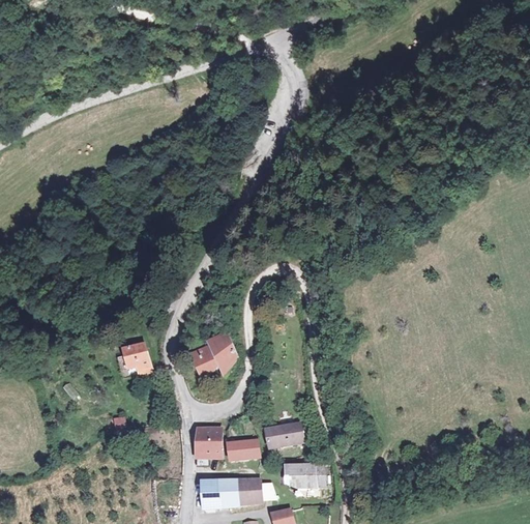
[(345,227),(339,219),(328,226),(334,234),(345,227)]
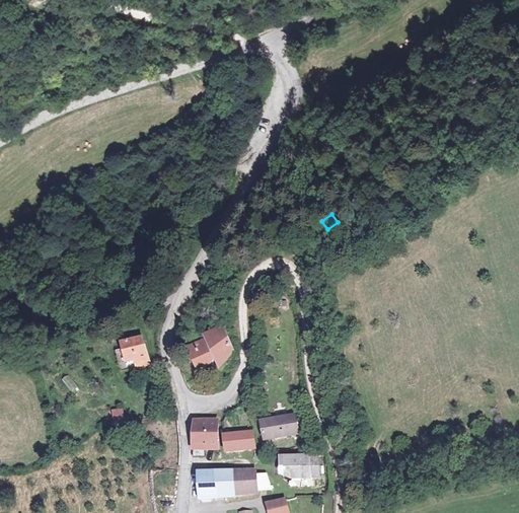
[(200,340),(184,347),(192,367),(206,360),(204,356),(207,354),(212,363),(226,347),(216,322),(197,333),(200,340)]
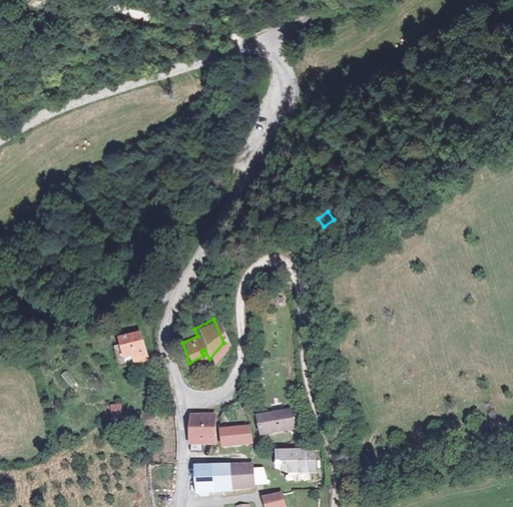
[(140,330),(118,336),(120,342),(123,354),(122,354),(125,363),(135,360),(134,356),(146,353),(140,330)]
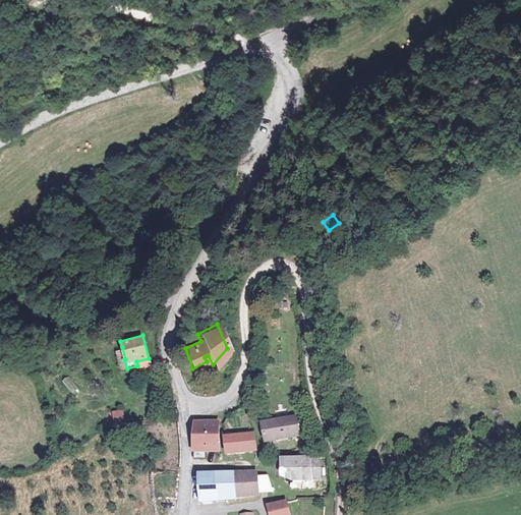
[(125,359),(122,347),(116,349),(122,369),(127,368),(124,359),(125,359)]
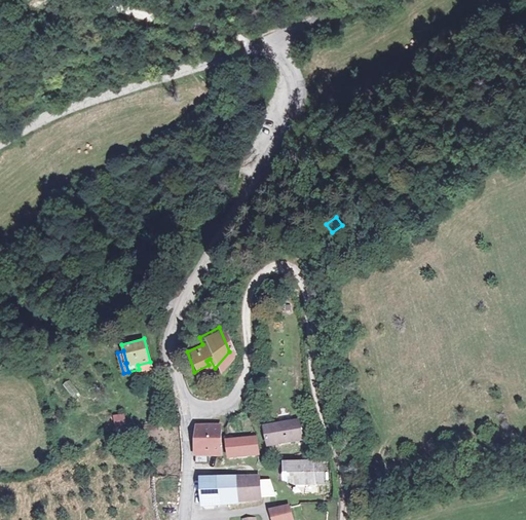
[(69,376),(64,380),(73,392),(77,387),(69,376)]
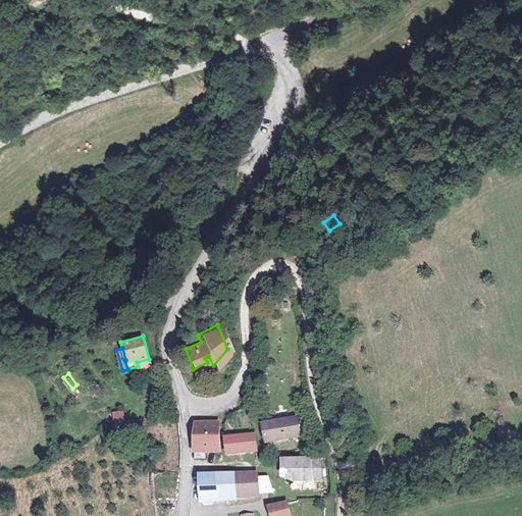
[(114,404),(116,416),(126,414),(124,402),(114,404)]
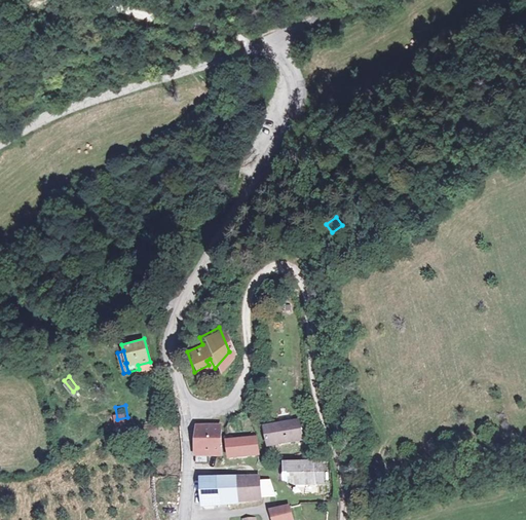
[(266,425),(270,442),(301,434),(296,415),(266,425)]
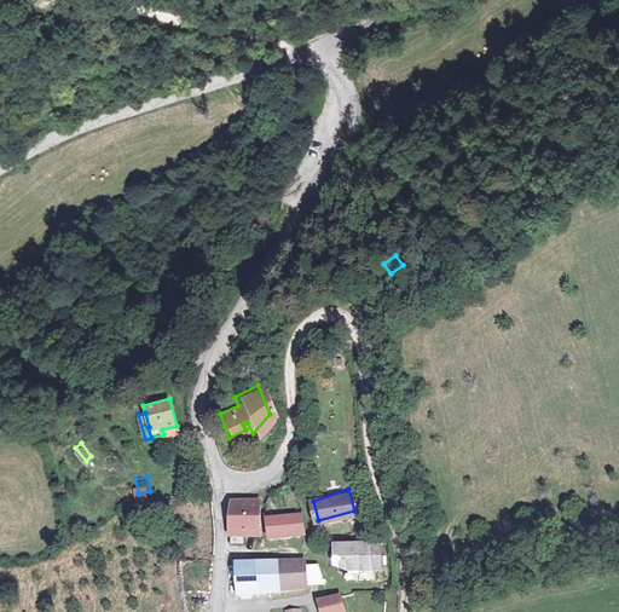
[(229,501),(232,535),(260,531),(258,517),(255,498),(229,501)]
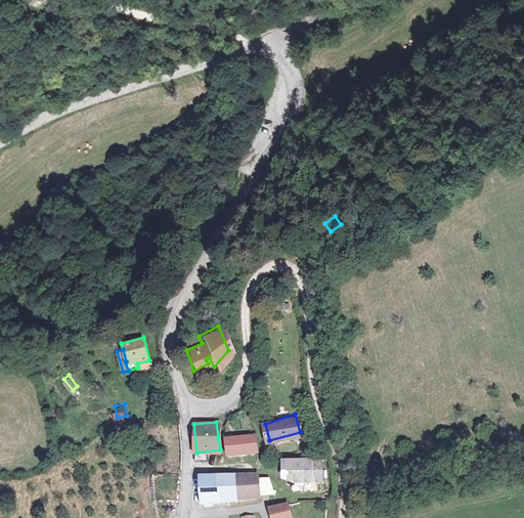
[(227,436),(229,452),(258,448),(255,431),(227,436)]
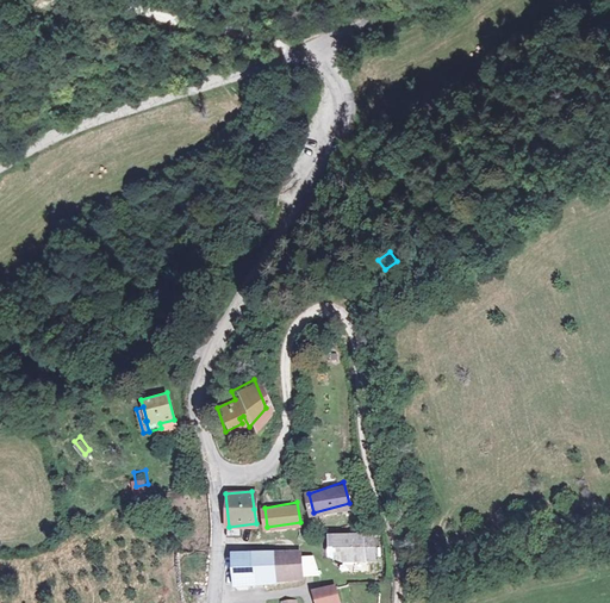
[(332,532),(331,555),(340,559),(363,560),(365,533),(332,532)]
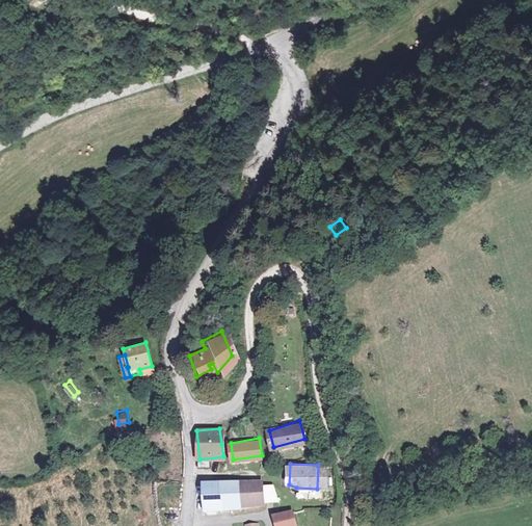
[(326,465),(318,465),(317,489),(325,489),(326,465)]
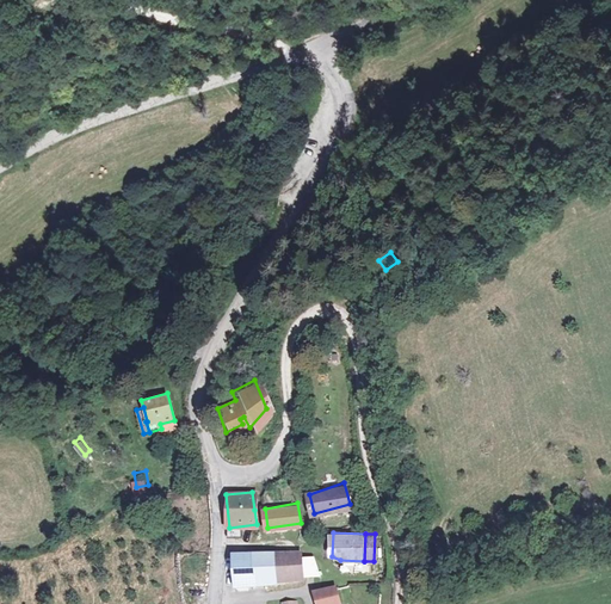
[(232,554),(235,585),(276,581),(275,550),(232,554)]
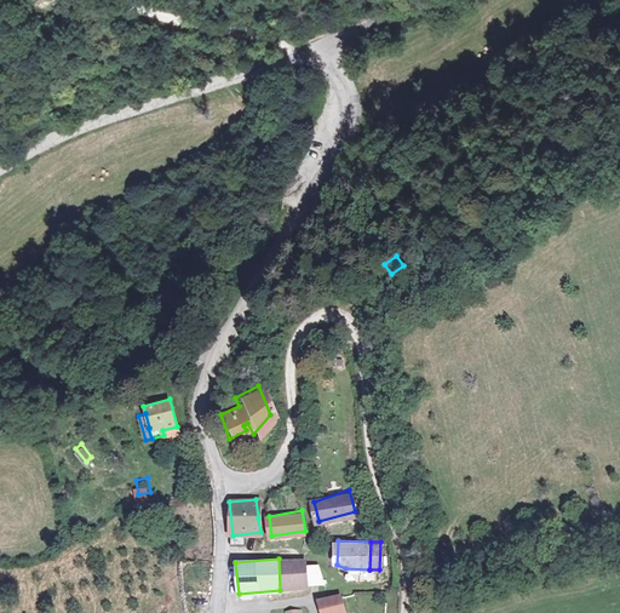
[(305,559),(279,559),(280,590),(308,588),(308,585),(305,563),(305,559)]
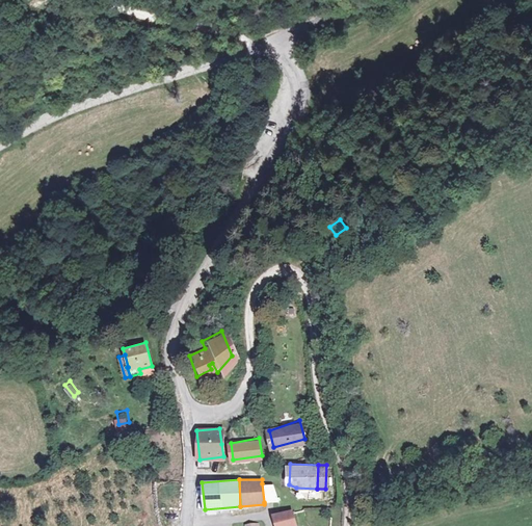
[(272,482),(262,483),(264,502),(278,501),(272,482)]
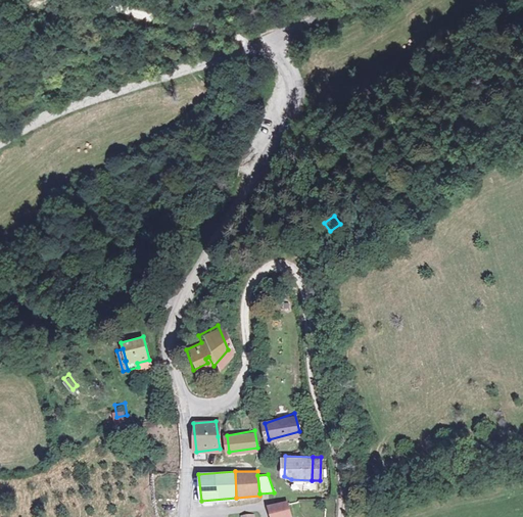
[(269,505),(271,516),(286,516),(291,516),(287,501),(269,505)]
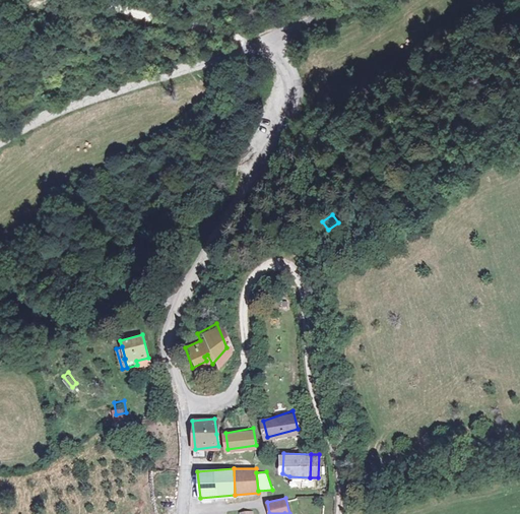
All buildings are outlined.
